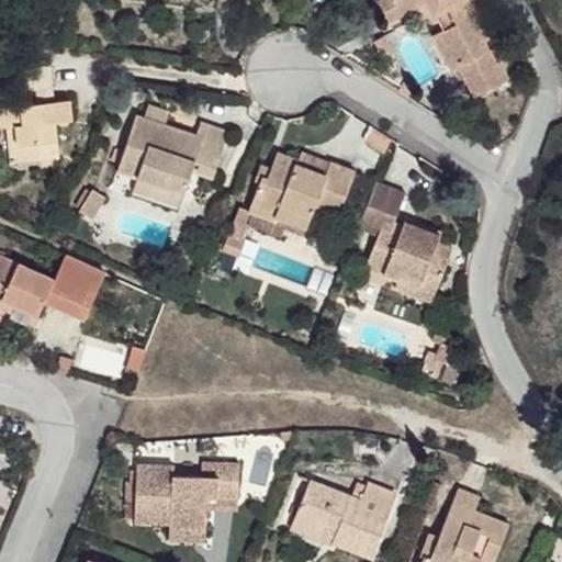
[(502,51),(474,0),(391,0),(385,3),(396,23),(433,2),(449,33),(454,31),(467,54),(463,56),(470,68),(464,71),(482,101),(515,83),(498,53),(502,51)]
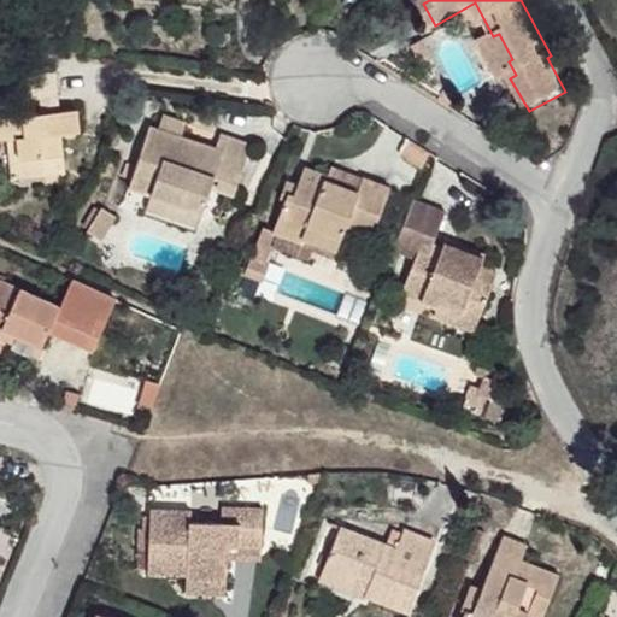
[(505,80),(510,78),(516,75),(509,62),(512,59),(499,34),(493,36),(485,42),(505,80)]
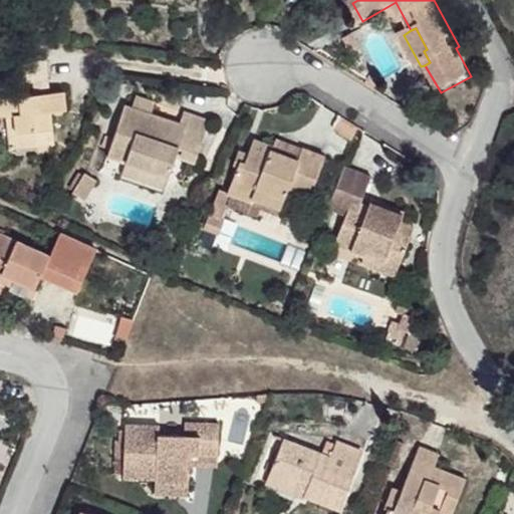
[(365,48),(356,35),(348,38),(355,54),(365,48)]
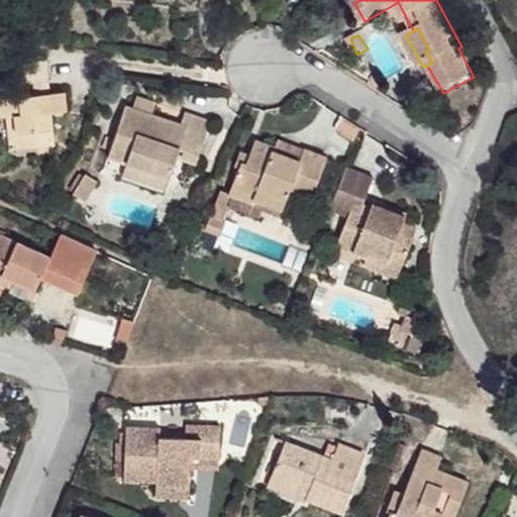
[(48,80),(33,82),(36,95),(52,93),(48,80)]
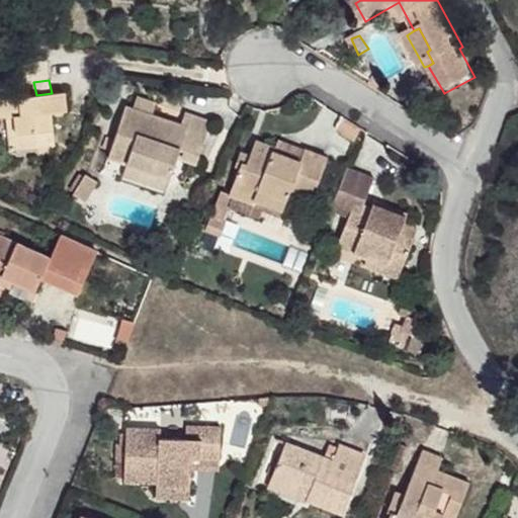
[(52,93),(36,95),(0,100),(0,118),(6,118),(14,117),(19,150),(57,145),(53,112),(67,109),(64,91),(52,93)]
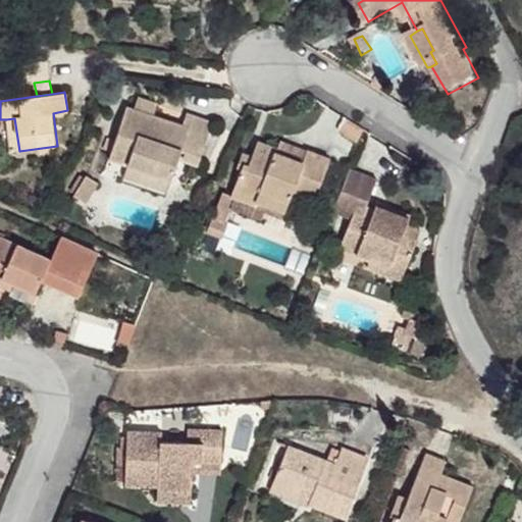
[(184,126),(171,123),(170,129),(155,125),(157,118),(155,117),(159,106),(140,99),(135,111),(127,108),(111,159),(129,165),(172,180),(179,160),(199,167),(214,124),(188,116),(184,126)]
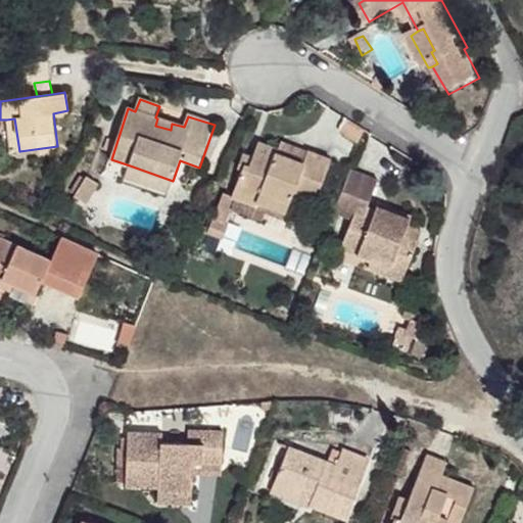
[(10,152),(19,151),(14,119),(6,120),(10,152)]
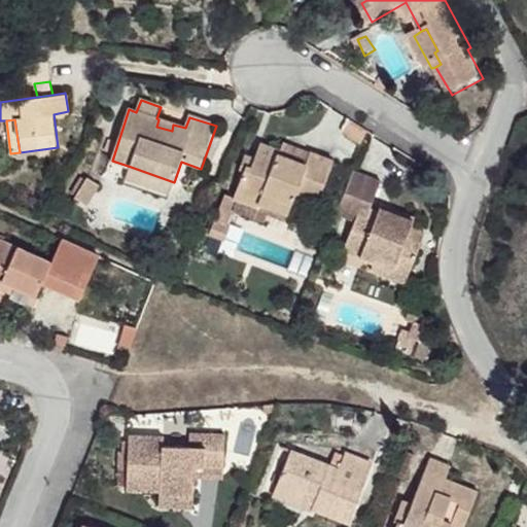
[(173,125),(159,119),(156,127),(172,131),(173,125)]
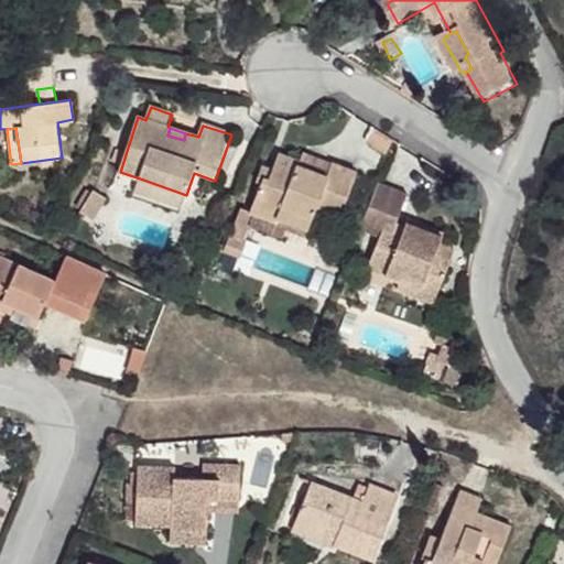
[(299,165),(300,162),(280,153),(270,180),(264,177),(252,213),(277,223),(278,219),(281,209),(312,219),(317,207),(342,217),(357,172),(334,164),(334,165),(329,177),(299,165)]
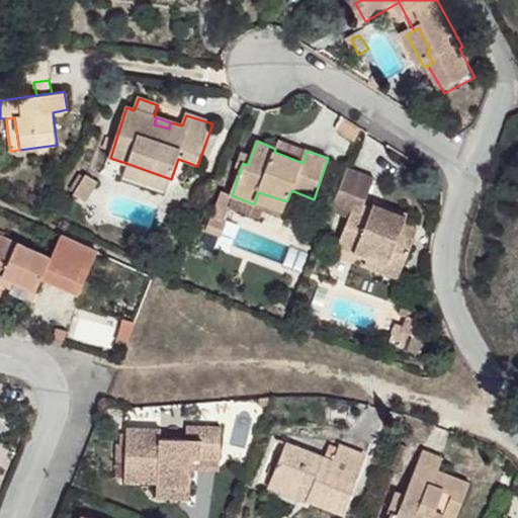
[(278,141),(275,149),(274,152),(303,163),(307,152),(278,141)]
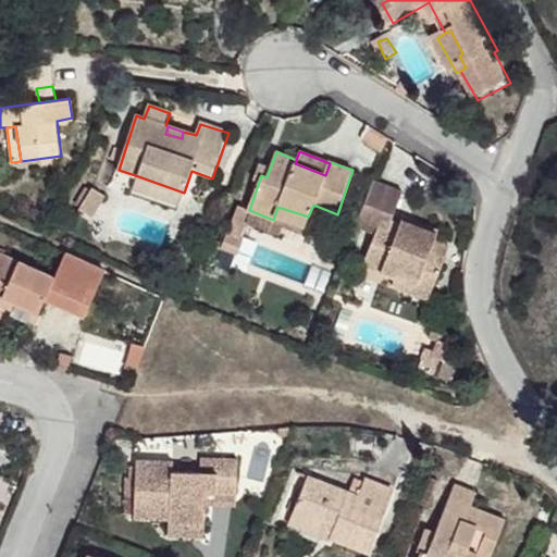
[(180,203),(184,193),(138,176),(134,189),(180,203)]
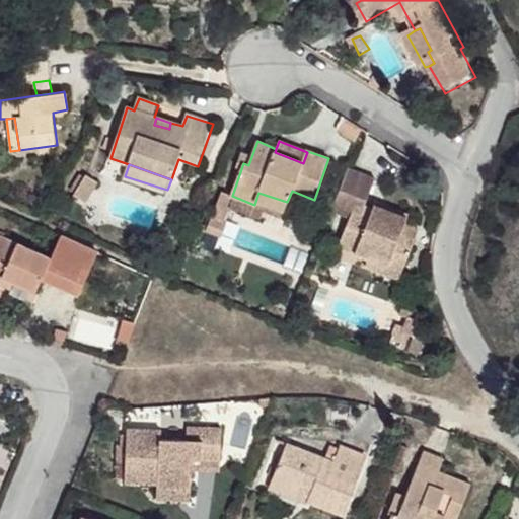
[(351,217),(339,249),(369,262),(387,269),(389,263),(403,270),(419,231),(404,225),(387,217),(385,224),(372,218),(375,210),(366,206),(377,178),(349,167),(332,210),(351,217)]
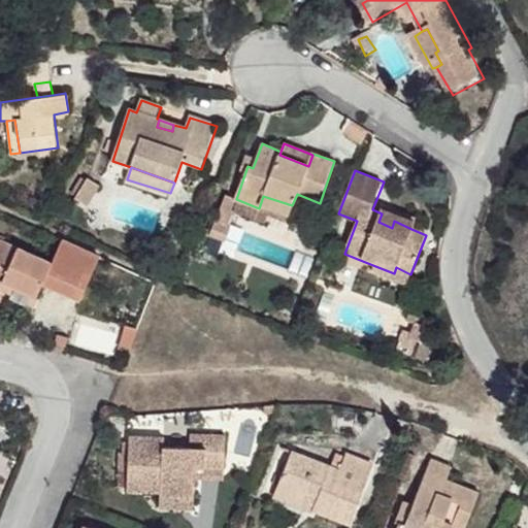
[(316,212),(320,203),(297,194),(292,205),(316,212)]
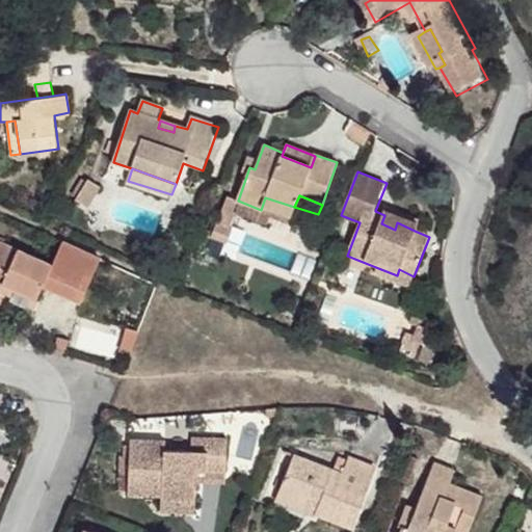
[(290,216),(294,207),(265,197),(262,207),(290,216)]
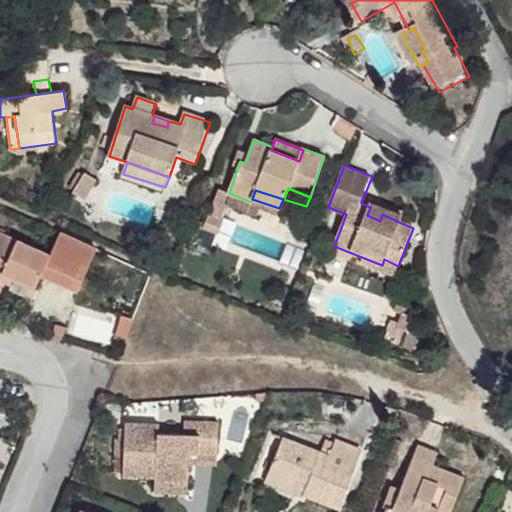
[(367,215),(380,221),(382,214),(399,222),(403,213),(373,198),(370,207),(367,215)]
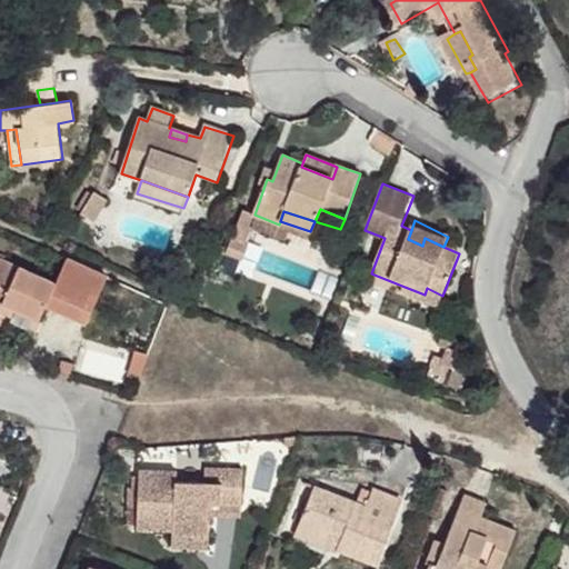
[(110,279),(71,261),(60,285),(0,256),(0,311),(3,313),(8,305),(19,310),(45,323),(53,307),(90,323),(110,279)]
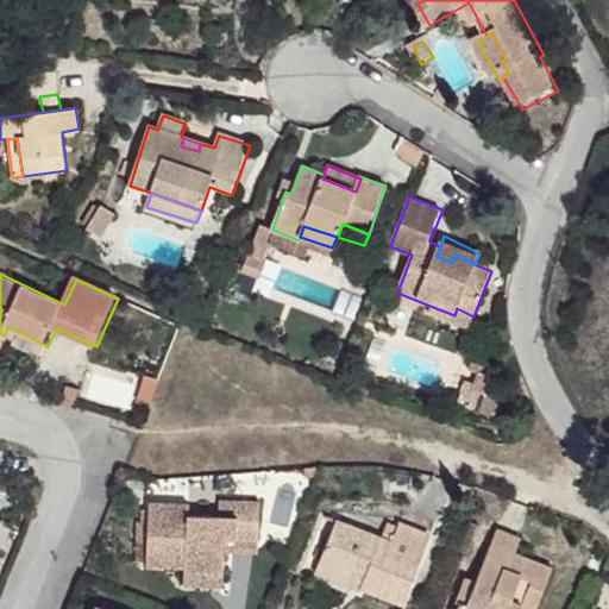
[(468,331),(473,316),(457,308),(454,315),(433,307),(431,315),(468,331)]
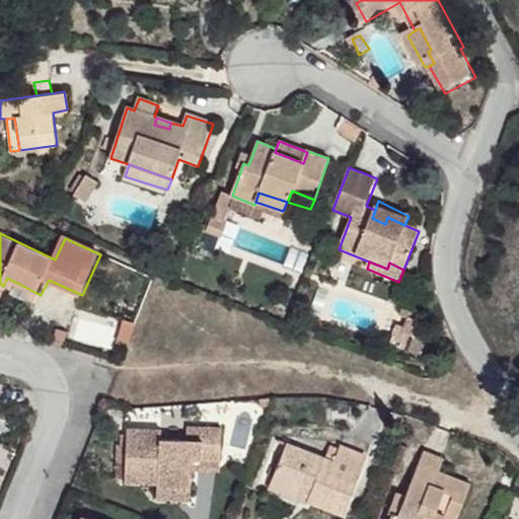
[(14,291),(17,283),(7,278),(3,286),(14,291)]
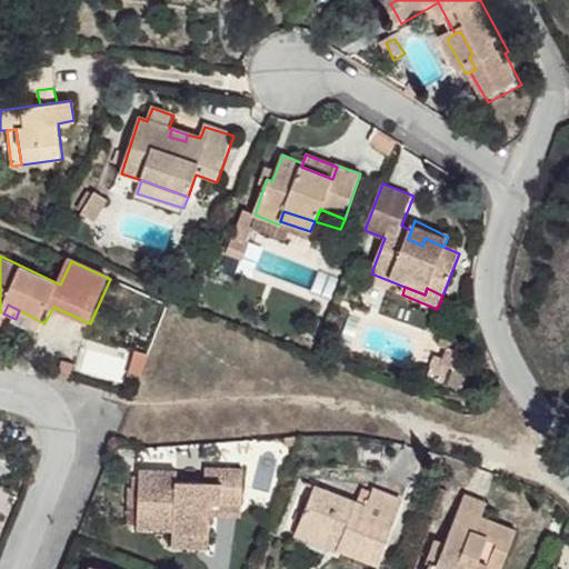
[(141,380),(151,357),(137,350),(128,376),(141,380)]
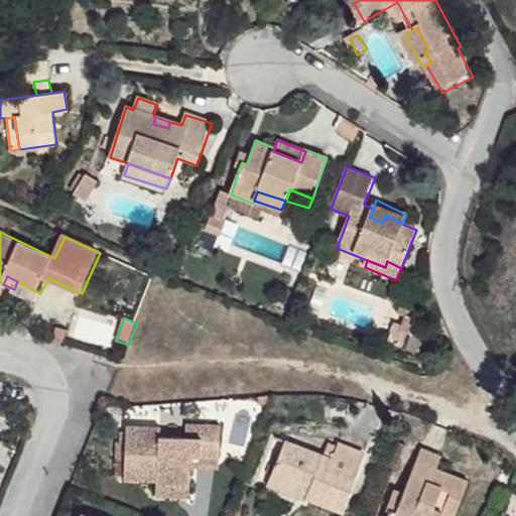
[(407,340),(394,334),(391,343),(403,349),(407,340)]
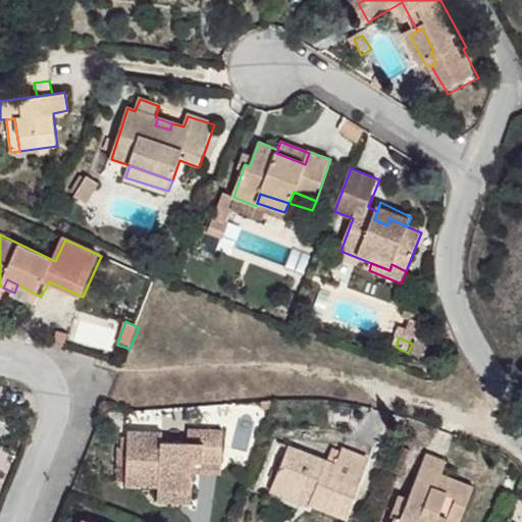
[(222,463),(223,430),(191,429),(191,444),(162,442),(162,432),(128,431),(127,485),(160,486),(160,489),(193,490),(195,462),(222,463)]
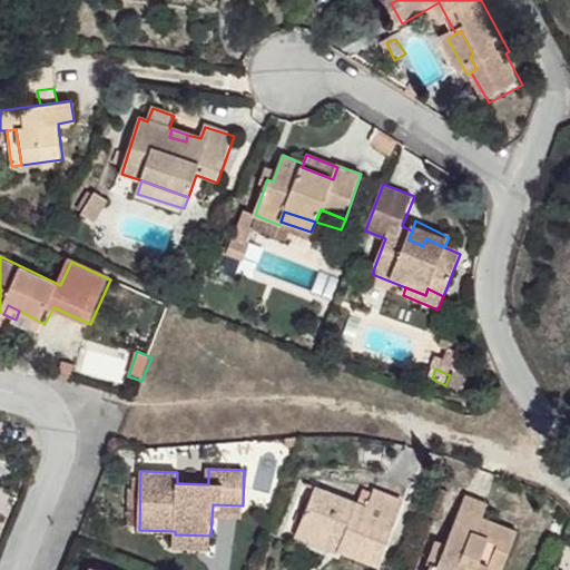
[(376,564),(403,503),(375,492),(373,495),(364,492),(357,504),(317,488),(303,524),(343,541),(341,549),(376,564)]
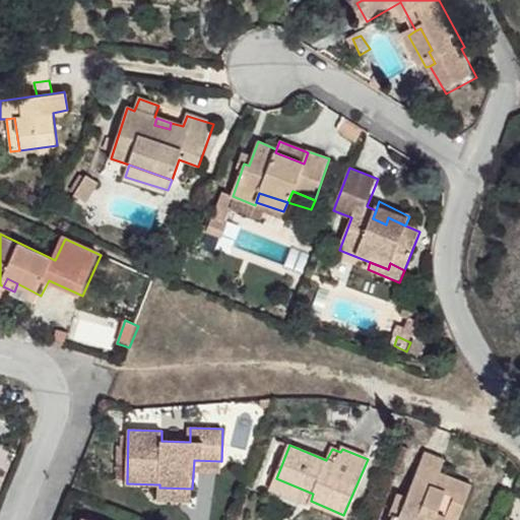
[(427,452),(405,503),(446,519),(448,519),(458,519),(471,488),(469,483),(442,472),(446,459),(427,452)]
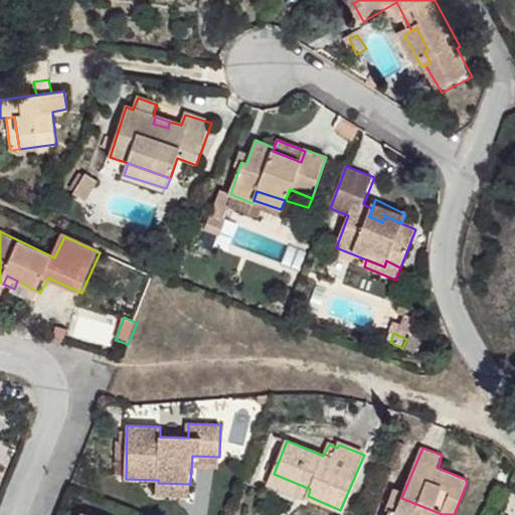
[(306,499),(308,496),(310,489),(274,474),(270,484),(306,499)]
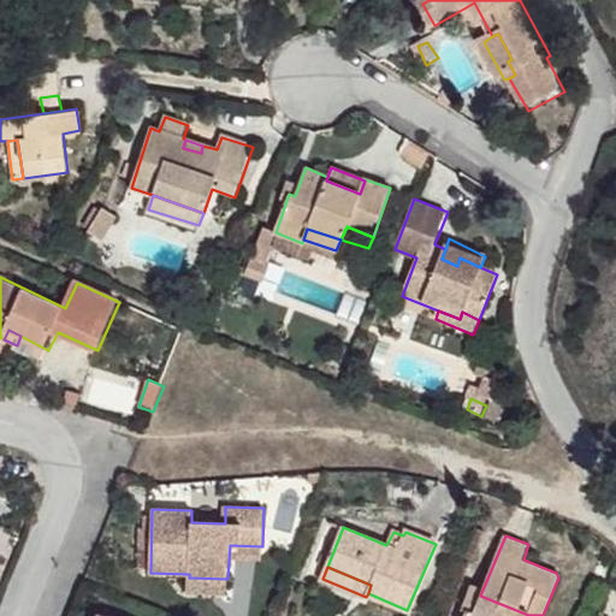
[(226,592),(227,579),(189,578),(188,592),(226,592)]
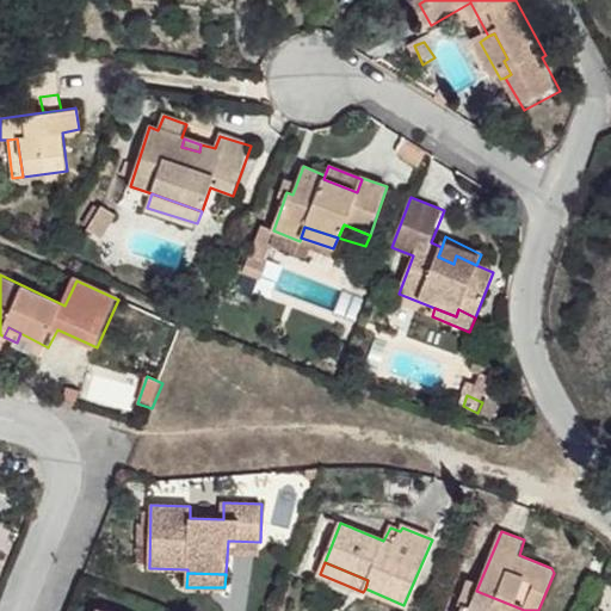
[(523,610),(524,610),(476,591),(469,608),(464,605),(461,610),(523,610)]
